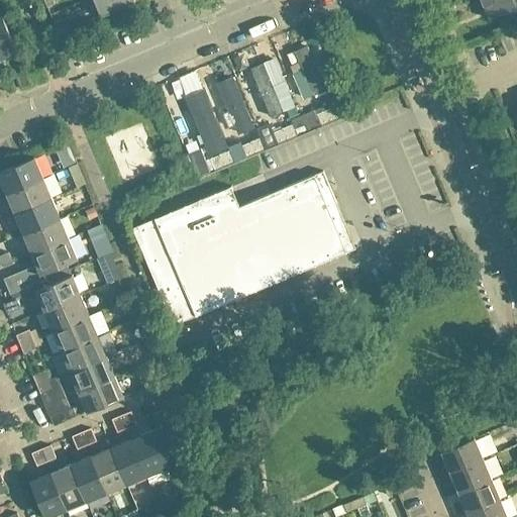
[(134,2),(133,0),(93,0),(101,16),(134,2)]
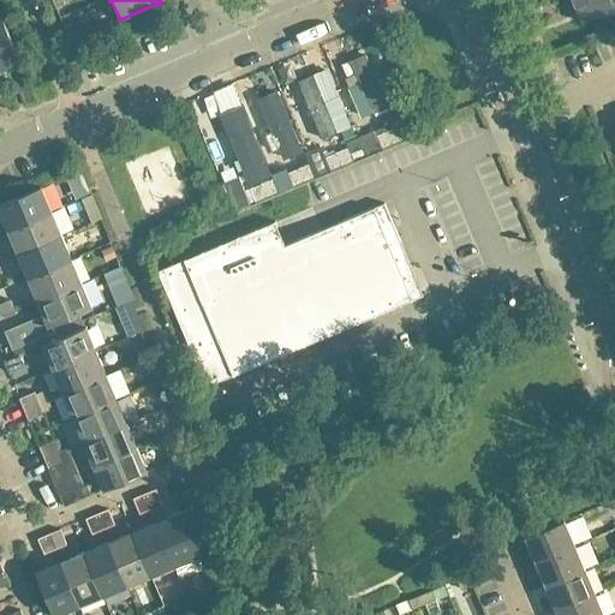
[(614,10),(614,0),(571,0),(581,24),(614,10)]
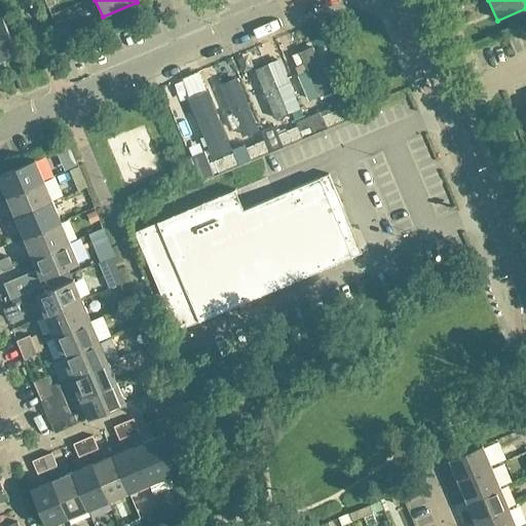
[(16,52),(1,14),(0,14),(0,58),(15,52),(15,53),(16,52)]
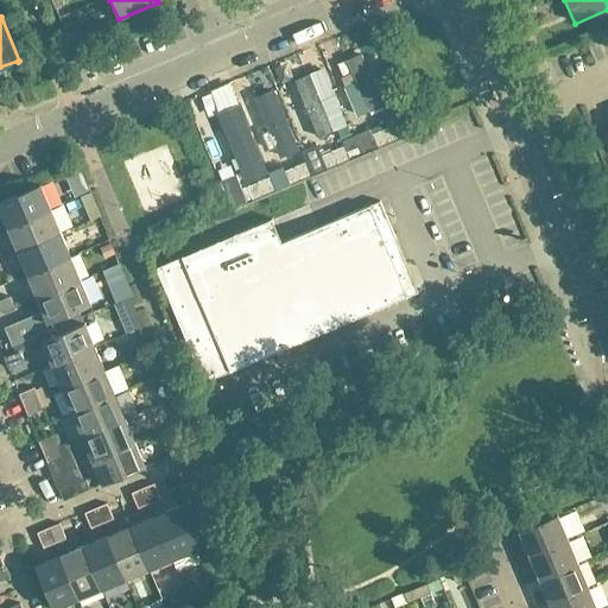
[(77,37),(71,23),(62,26),(68,40),(77,37)]
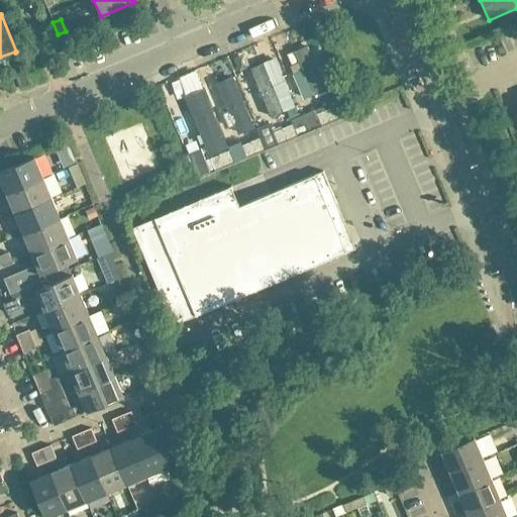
[(313,54),(288,59),(297,102),(322,97),(313,54)]
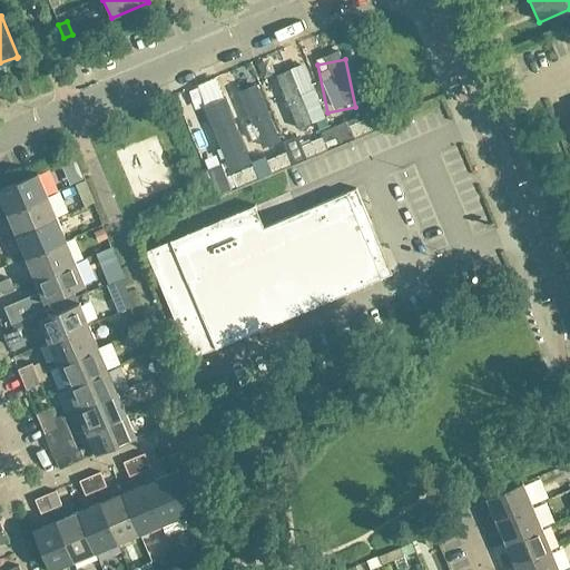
[(278,79),(296,135),(322,126),(305,70),(278,79)]
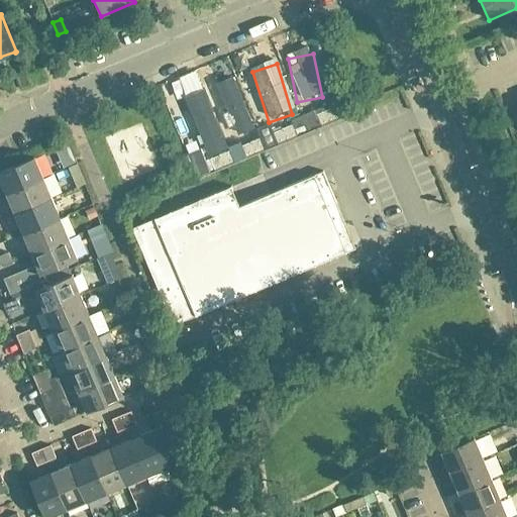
[(208,70),(177,80),(183,98),(218,86),(235,139),(251,133),(232,74),(211,80),(208,70)]
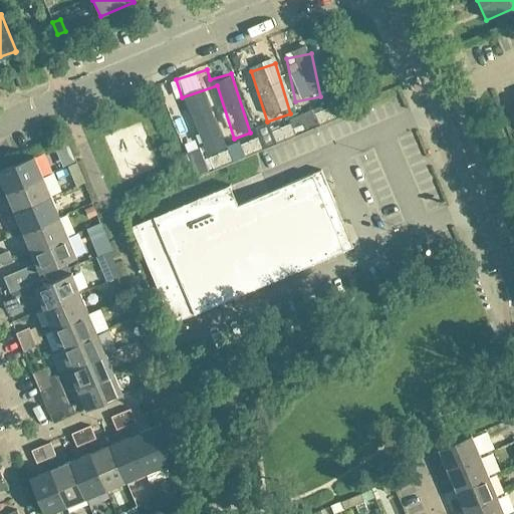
[(30,83),(24,70),(15,74),(21,87),(30,83)]
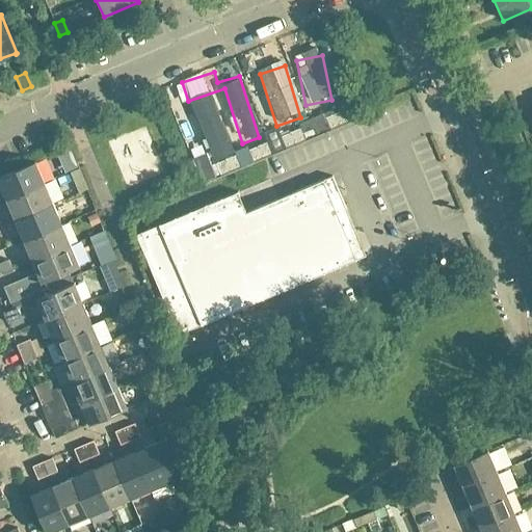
[(350,122),(345,110),(325,118),(330,130),(350,122)]
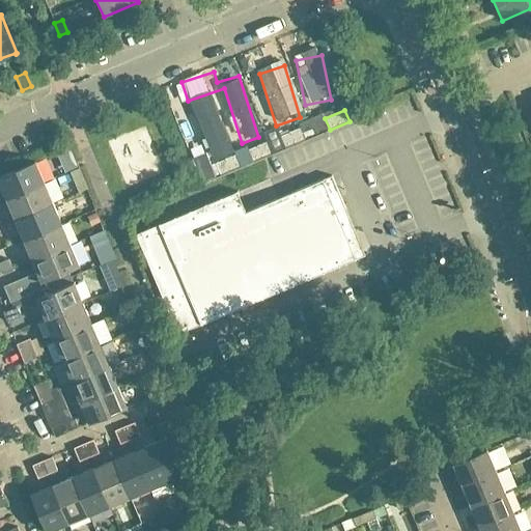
[(187,113),(176,115),(179,132),(190,130),(187,113)]
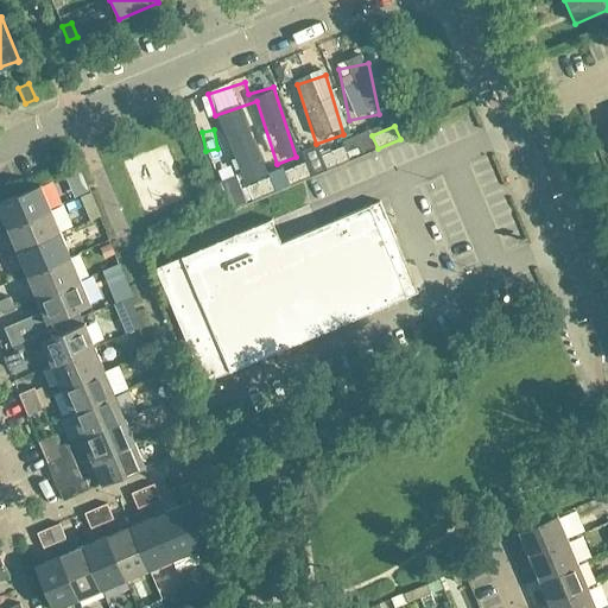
[(349,160),(343,147),(321,157),(325,170),(349,160)]
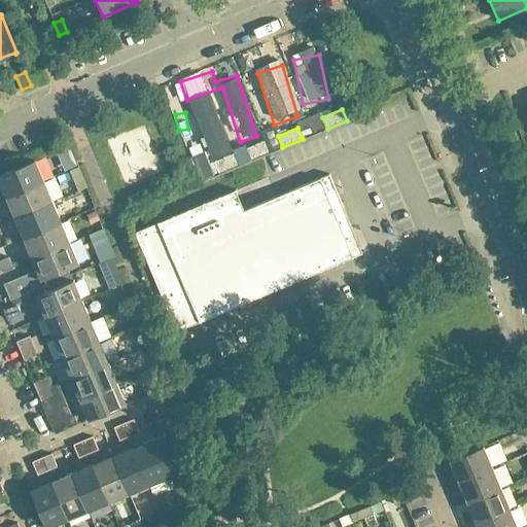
[(271,152),(266,141),(246,149),(250,161),(271,152)]
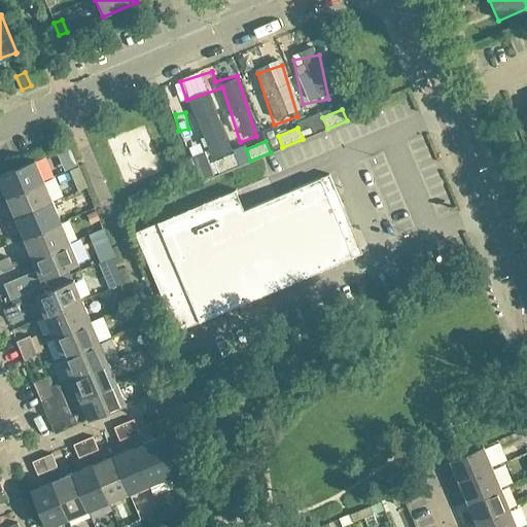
[(239,166),(234,154),(214,163),(218,174),(239,166)]
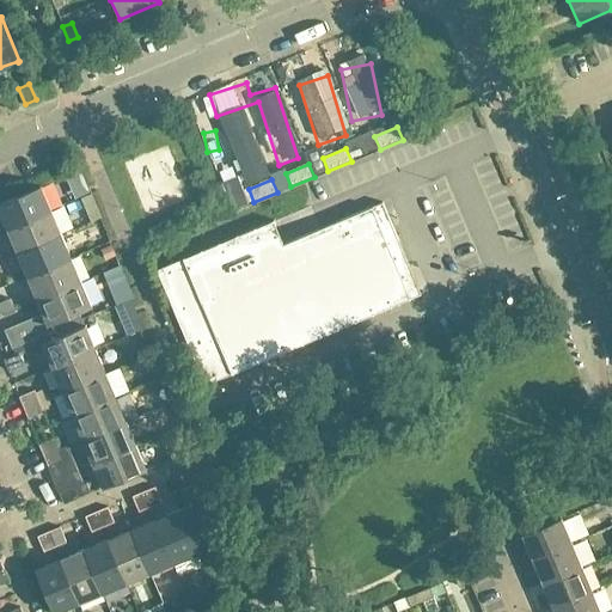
[(248,206),(242,193),(236,181),(222,187),(221,187),(233,212),(248,206)]
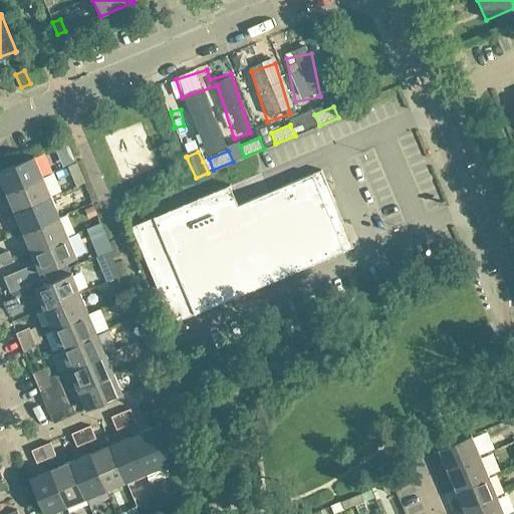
[(42,177),(34,158),(35,157),(34,156),(0,170),(0,175),(7,192),(42,177)]
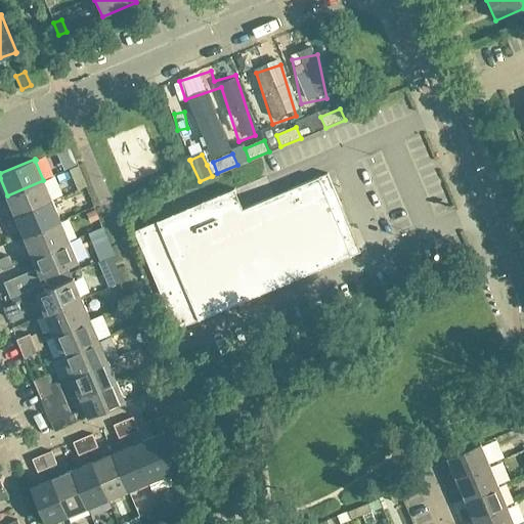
[(48,182),(52,195),(80,185),(75,172),(48,182)]
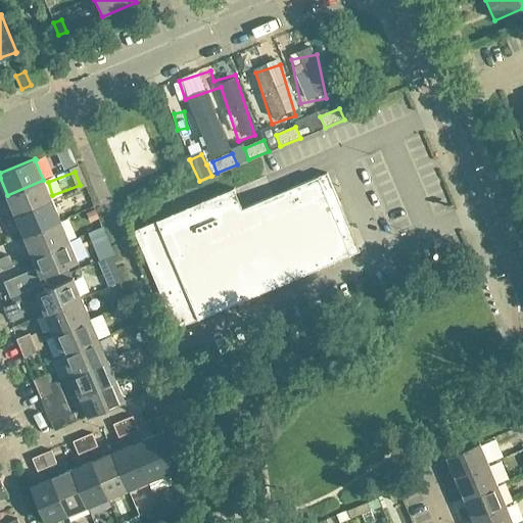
[(340,205),(327,174),(302,184),(306,194),(322,188),(331,209),(340,205)]
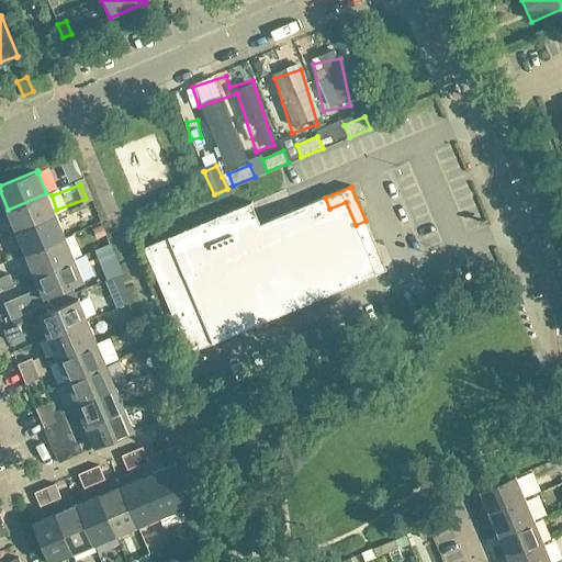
[(17,232),(55,215),(46,193),(8,210),(17,232)]
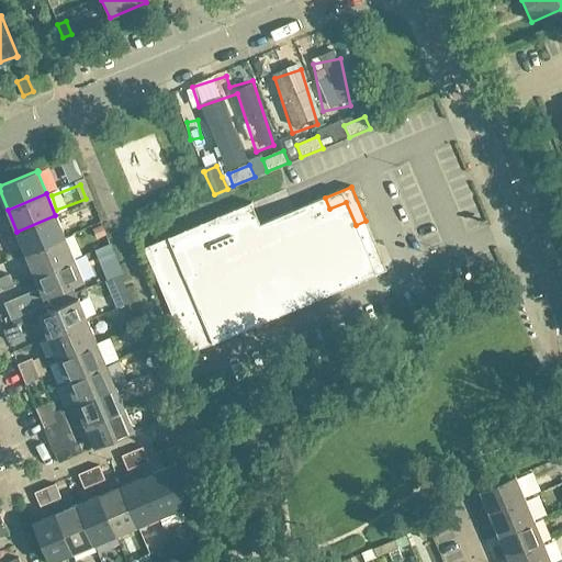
[(377,274),(375,272),(368,254),(368,251),(367,251),(356,225),(346,202),(329,209),(325,198),(296,210),(260,224),(251,204),(251,203),(251,202),(249,203),(235,210),(235,209),(233,210),(233,211),(218,216),(216,217),(202,223),(200,224),(186,231),(186,229),(183,231),(184,231),(170,237),(169,236),(168,237),(168,238),(144,248),(188,353),(212,344),(213,344),(215,343),(214,343),(228,337),(231,336),(244,329),(245,330),(247,329),(246,328),(260,323),(262,323),(262,322),(277,316),(279,315),(293,310),(295,308),(308,302),(310,303),(312,302),(311,302),(325,295),(325,296),(327,295),(327,294),(341,289),(344,289),(344,288),(357,282),(359,282),(359,281),(374,274),(374,276),(377,274)]
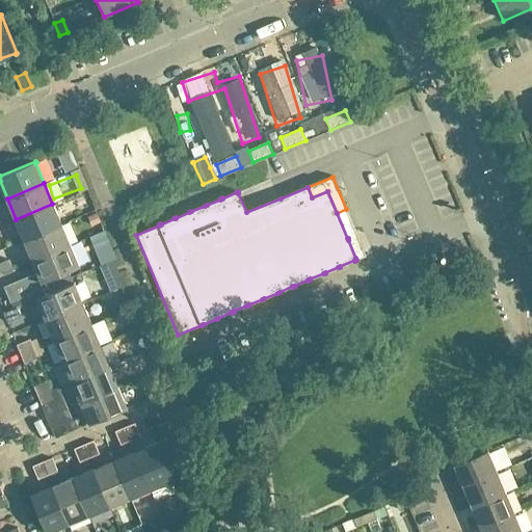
[(61,224),(52,204),(16,219),(25,240),(61,224)]
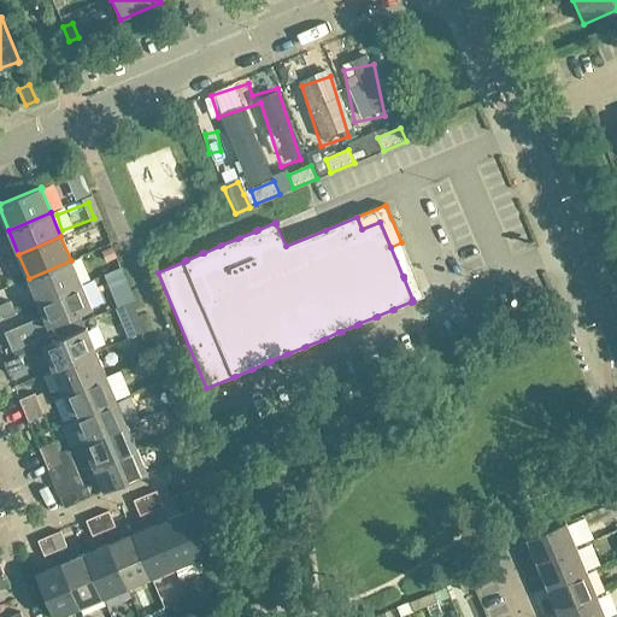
[(111,245),(100,250),(106,263),(117,258),(111,245)]
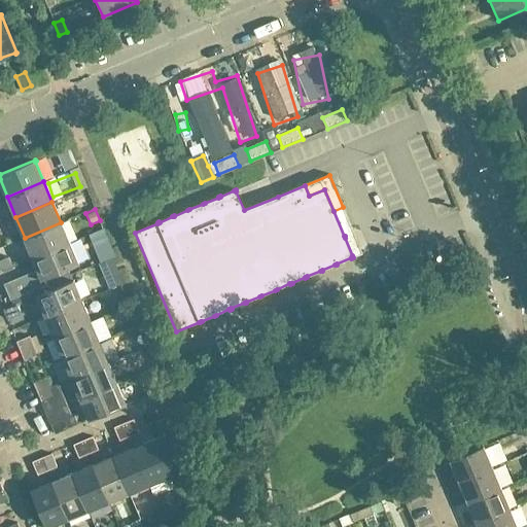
[(69,243),(61,222),(25,238),(33,258),(69,243)]
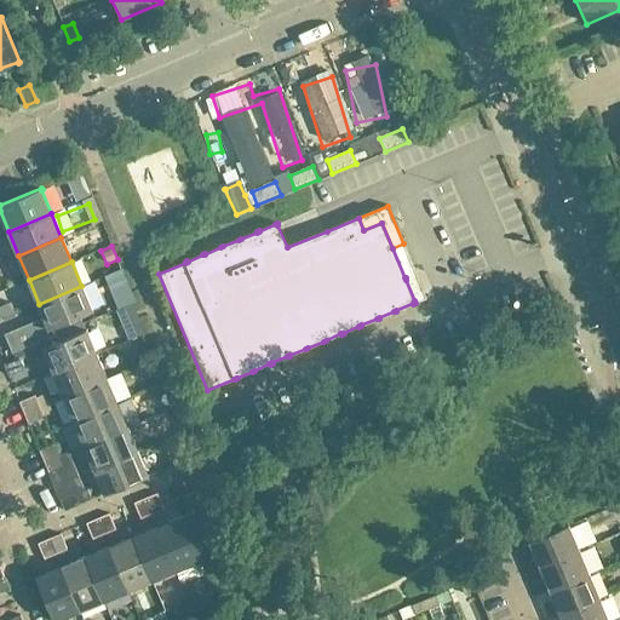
[(91,310),(81,286),(39,304),(44,317),(4,334),(12,352),(55,334),(52,328),(93,310),(92,309),(91,310)]
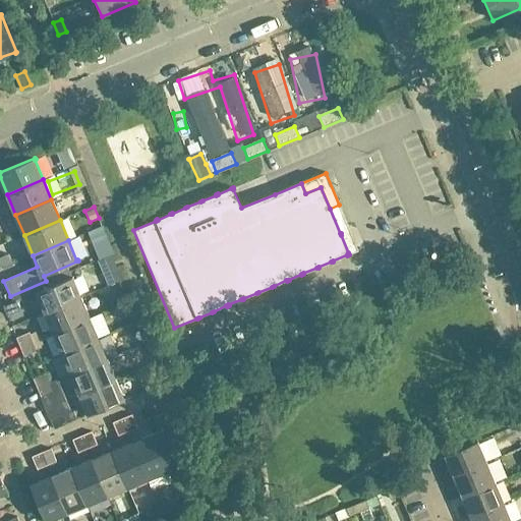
[(0,269),(12,264),(8,254),(0,257),(0,269)]
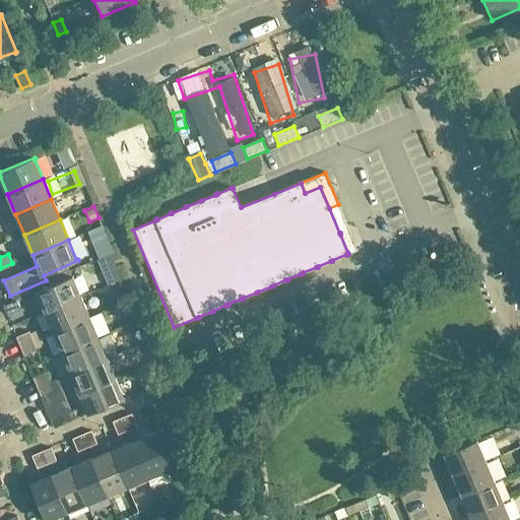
[(104,258),(98,261),(102,270),(108,268),(114,265),(110,255),(104,258)]
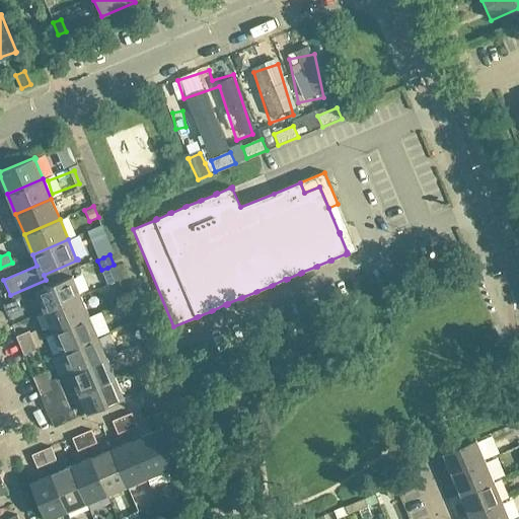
[(80,297),(72,277),(73,277),(72,276),(34,291),(35,292),(36,292),(45,311),(80,297)]
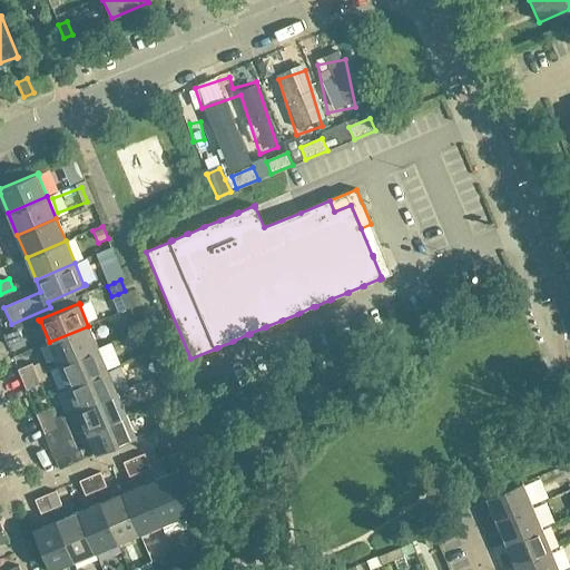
[(98,349),(91,334),(88,326),(49,342),(58,364),(98,349)]
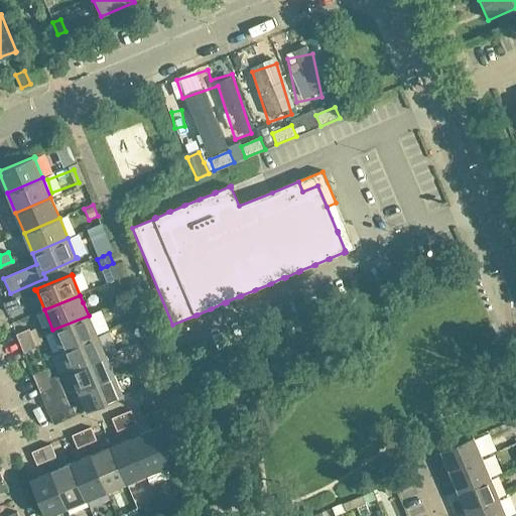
[(19,307),(15,297),(2,303),(6,312),(19,307)]
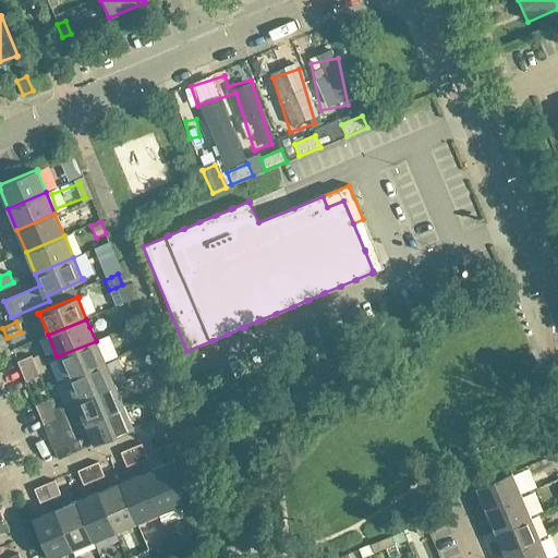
[(128,328),(120,330),(123,340),(131,337),(128,328)]
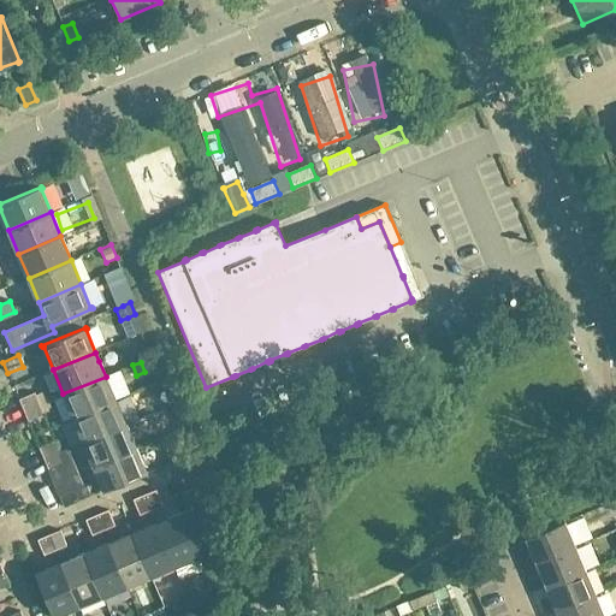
[(116,401),(106,377),(63,394),(73,418),(116,401)]
